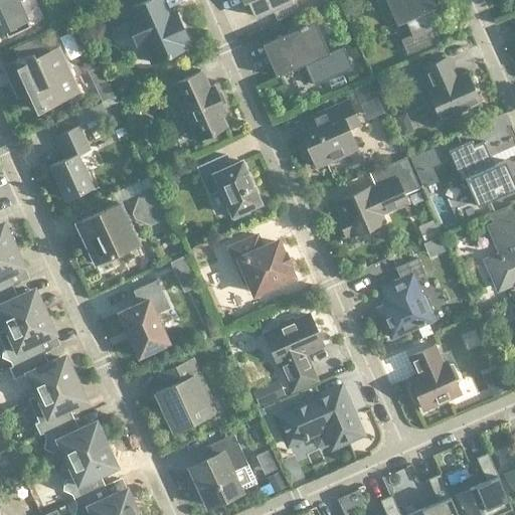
[(21,0),(0,0),(0,31),(4,30),(7,37),(30,26),(18,2),(21,0)]
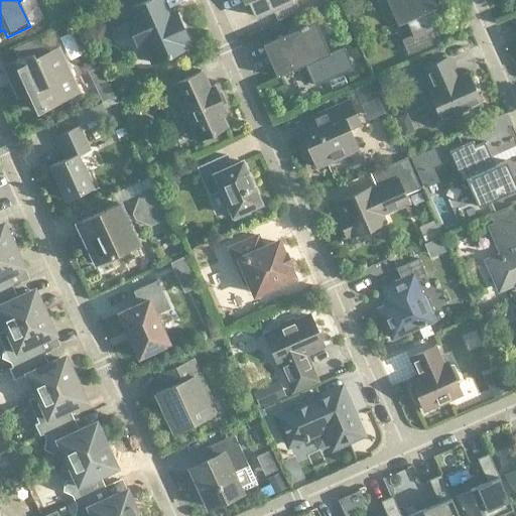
[(181,43),(188,40),(176,13),(172,14),(169,8),(166,10),(161,0),(147,0),(129,8),(133,16),(126,19),(138,47),(145,43),(153,62),(183,49),(181,43)]
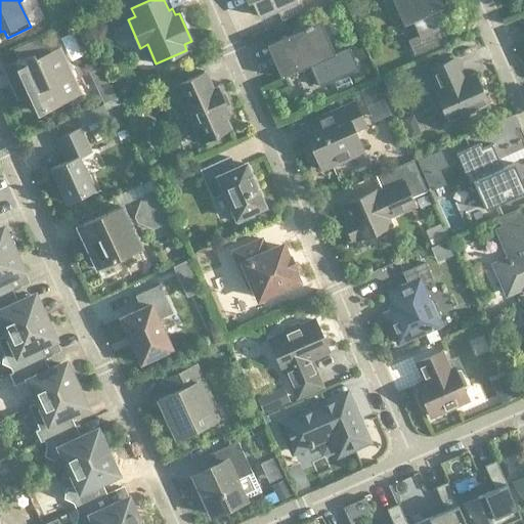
[(247,0),(248,0),(252,0),(260,16),(277,9),(282,20),(305,10),(300,0),(247,0)]
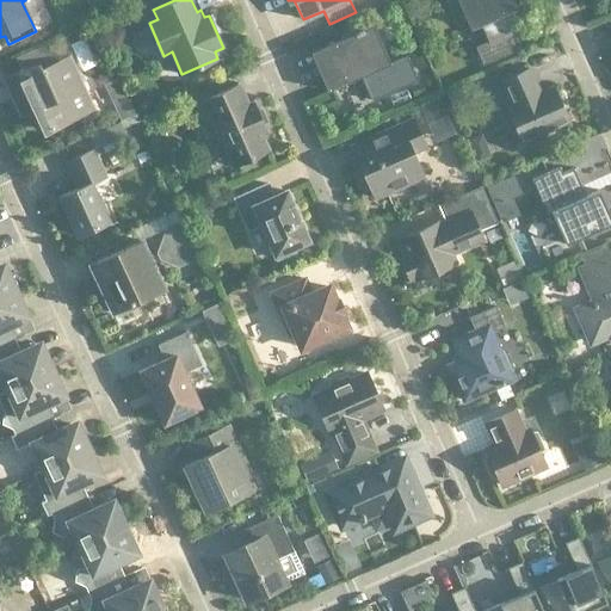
[(505,36),(518,30),(510,10),(518,6),(514,0),(457,0),(470,28),(481,23),(489,42),(476,48),(483,65),(512,53),(505,36)]
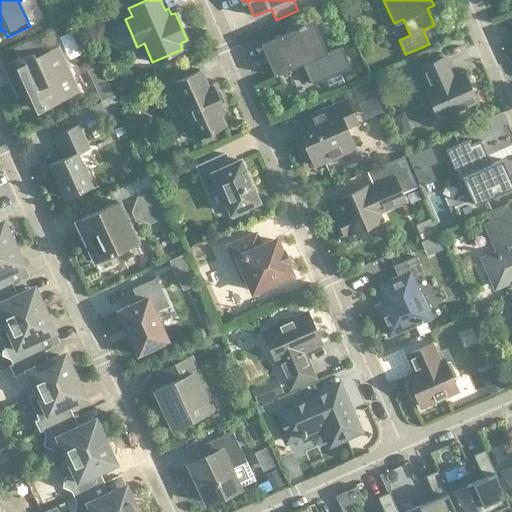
[(261,45),(270,65),(273,63),(279,77),(280,76),(279,74),(303,63),(312,84),(350,67),(341,46),(327,52),(313,21),(304,25),(303,23),(296,26),(297,28),(265,42),(264,40),(263,41),(264,43),(261,45)]
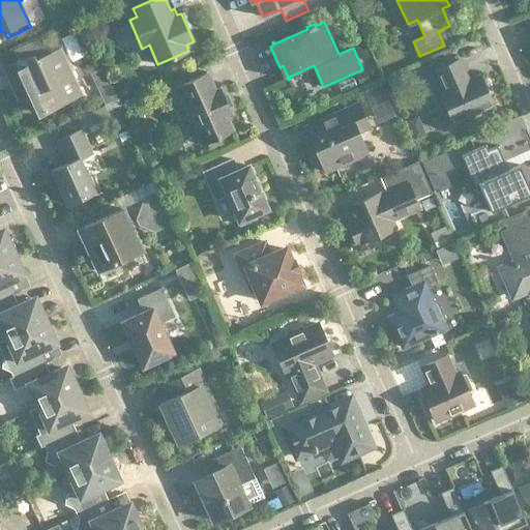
[(35,60),(32,54),(4,67),(19,99),(30,94),(38,114),(81,94),(60,49),(35,60)]
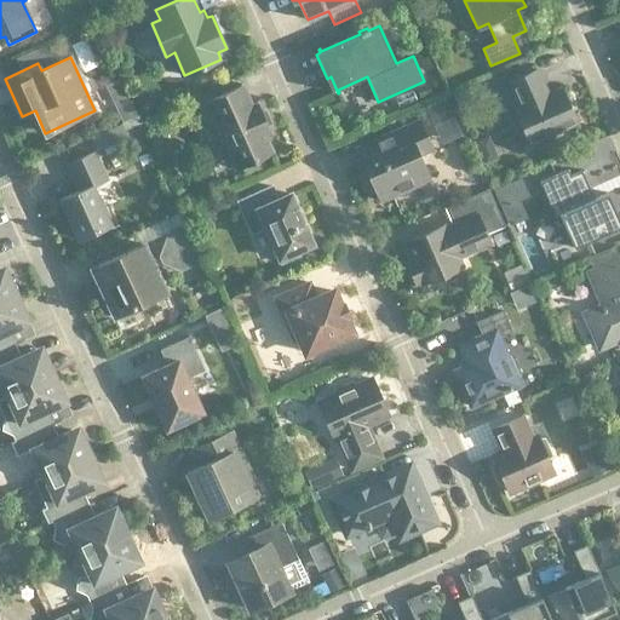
[(530,144),(578,122),(562,87),(549,93),(538,69),(510,81),(521,105),(515,108),(530,144)]
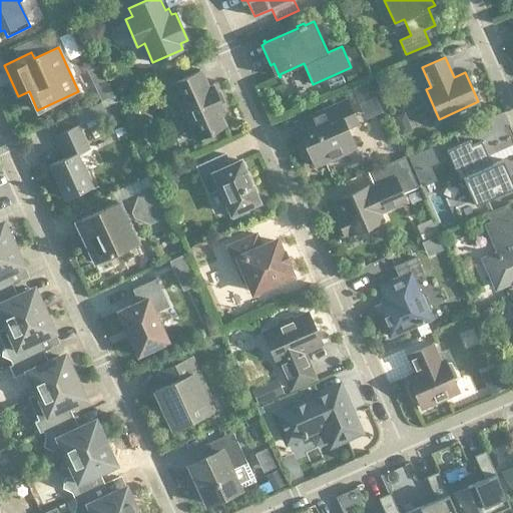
[(99,64),(87,70),(101,99),(113,93),(99,64)]
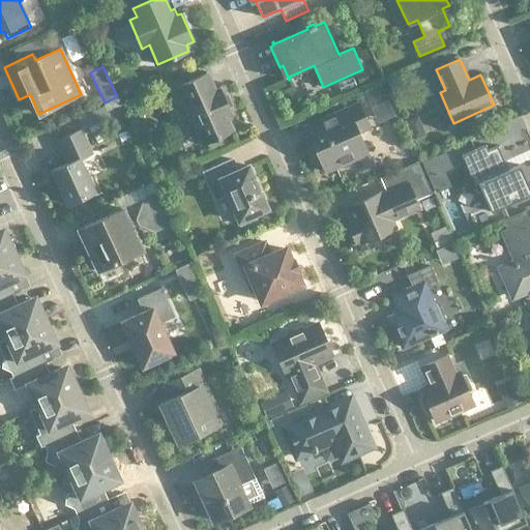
[(411,67),(387,78),(393,92),(417,81),(411,67)]
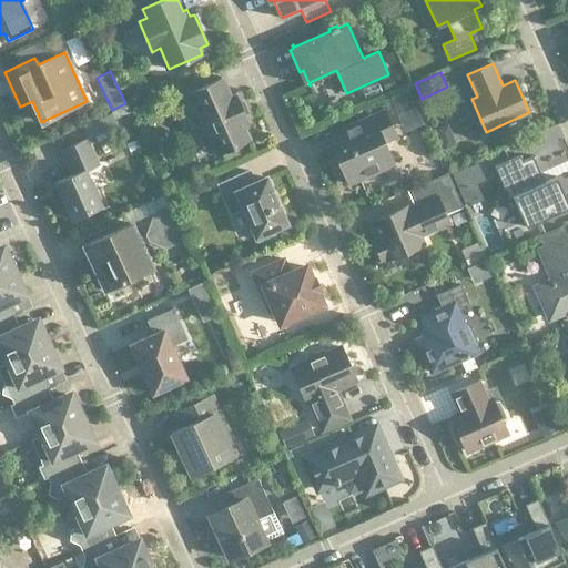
[(231,98),(222,77),(221,78),(221,79),(189,92),(206,132),(203,137),(209,149),(214,150),(216,154),(250,139),(243,124),(247,122),(244,113),(246,112),(246,111),(243,112),(240,104),(243,103),(242,102),(240,103),(236,95),(231,98)]
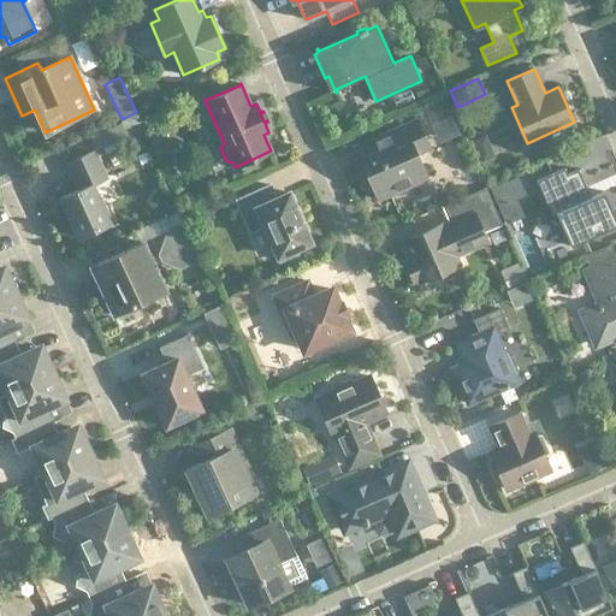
[(131,96),(138,112),(154,105),(149,95),(142,92),(131,96)]
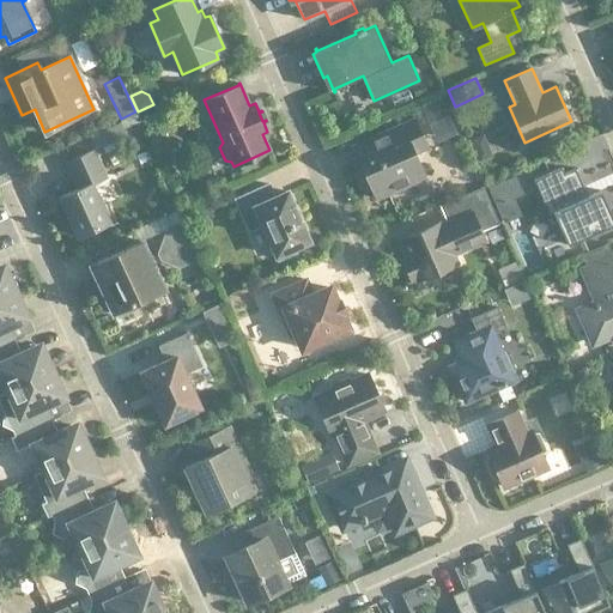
[(423,103),(437,135),(457,127),(443,95),(423,103)]
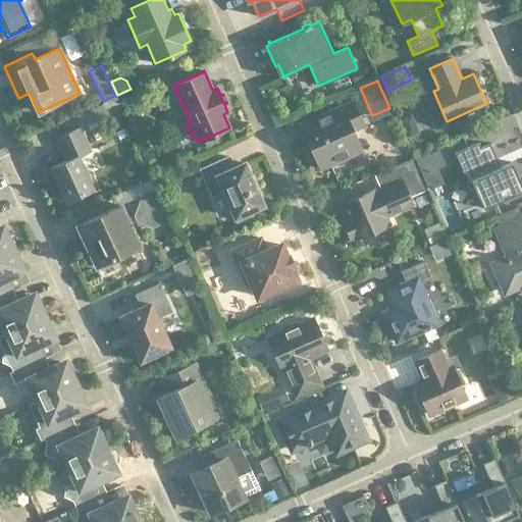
[(353,101),(329,112),(328,110),(299,123),(305,137),(306,136),(320,169),(362,151),(353,131),(364,125),(353,101)]
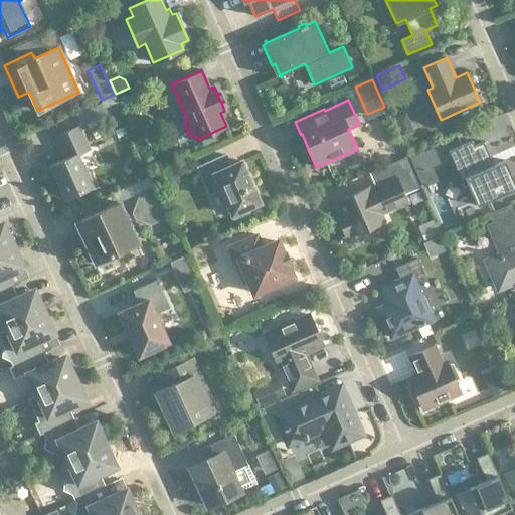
[(56,137),(66,158),(50,166),(57,180),(52,182),(59,197),(63,195),(65,198),(92,186),(77,155),(89,149),(77,127),(56,137)]
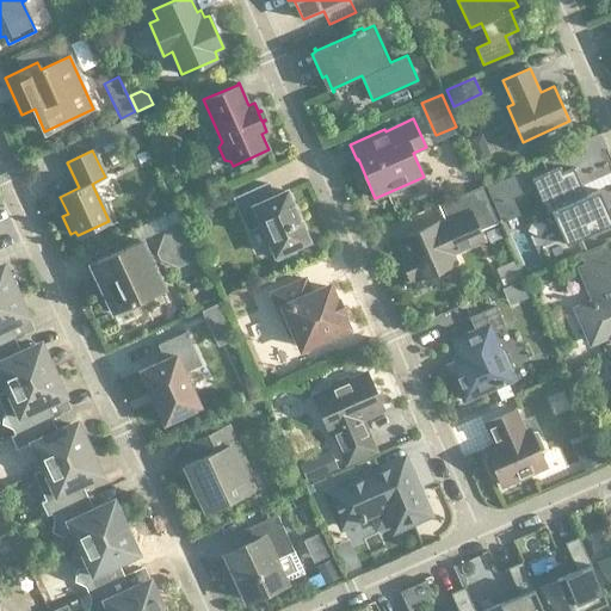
[(574,168),(550,179),(559,197),(563,205),(551,211),(566,245),(610,223),(610,216),(599,190),(582,197),(579,187),(582,186),(574,168)]
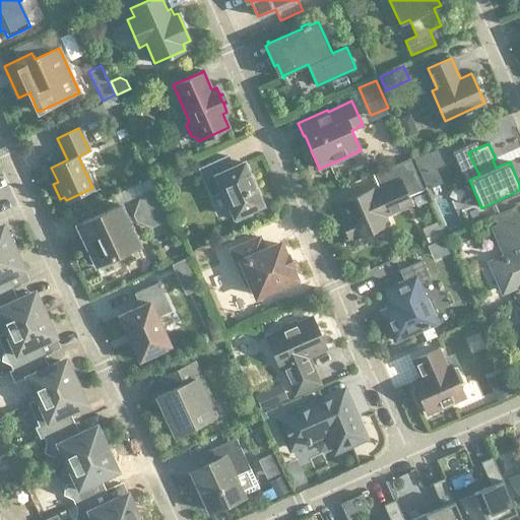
[(437,148),(413,157),(427,188),(442,181),(435,166),(443,163),(437,148)]
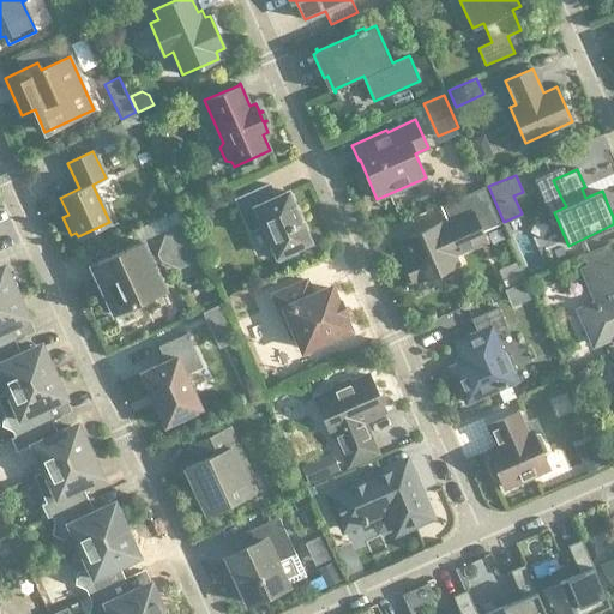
[(250,230),(263,224),(280,260),(296,253),(294,248),(309,241),(288,192),(275,198),(269,185),(235,199),(250,230)]
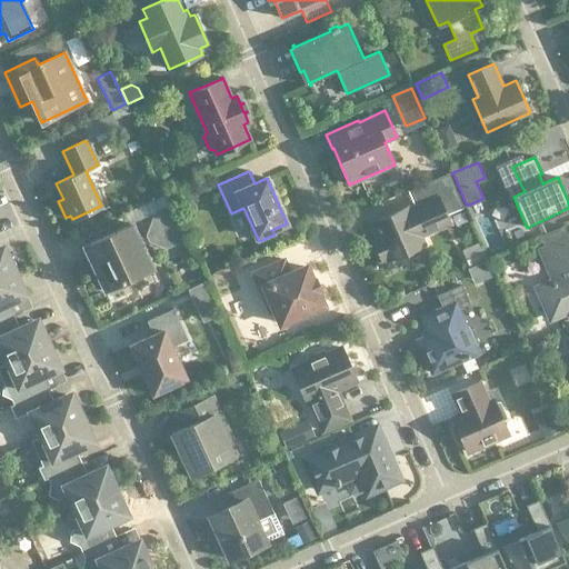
[(408,207),(371,223),(379,239),(375,241),(383,260),(387,259),(388,260),(425,243),(421,236),(449,223),(445,213),(463,206),(449,172),(409,189),(416,206),(409,209),(408,207)]
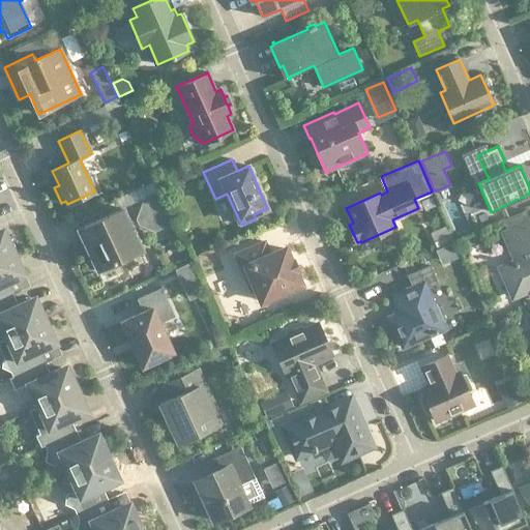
[(174,221),(160,190),(146,198),(138,219),(140,224),(155,230),(174,221)]
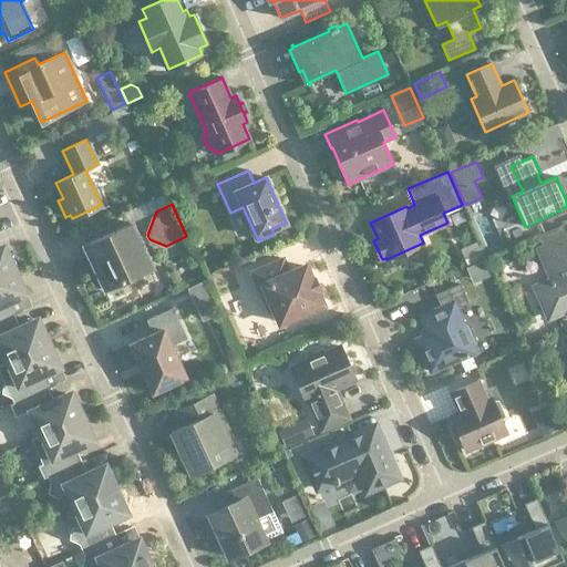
[(152,267),(132,223),(84,245),(93,264),(88,267),(96,287),(102,284),(105,289),(107,288),(110,291),(124,285),(122,281),(152,267)]
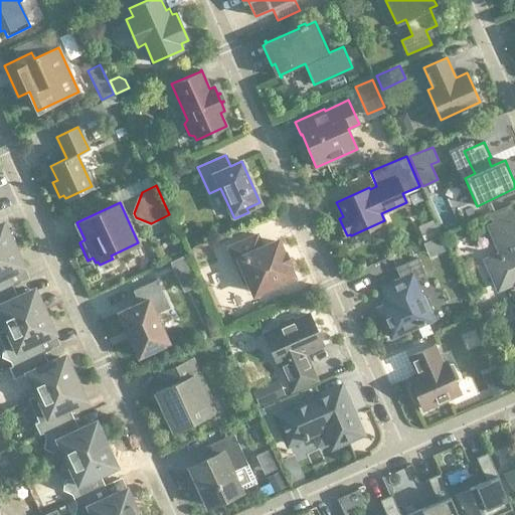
[(514,215),(490,226),(502,253),(487,261),(499,289),(514,282),(514,283),(514,215)]
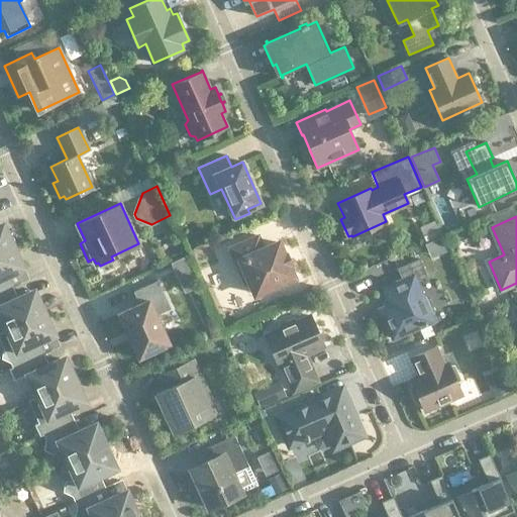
[(0,251),(14,245),(8,231),(2,234),(0,228),(0,251)]
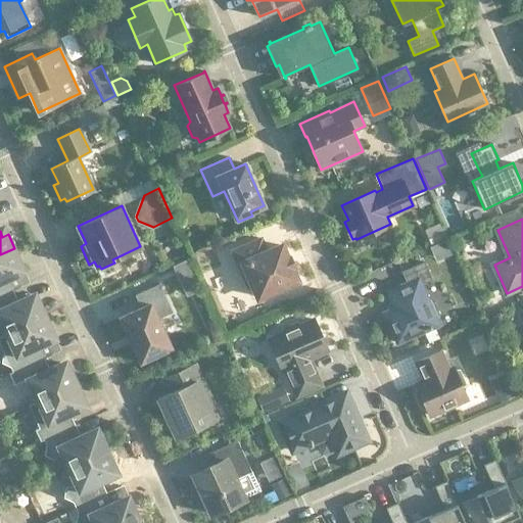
[(297,280),(292,269),(295,268),(294,266),(291,268),(287,257),(290,256),(290,255),(286,256),(281,245),(267,251),(260,238),(233,251),(248,286),(252,284),(258,297),(267,293),(269,297),(285,290),(283,286),(297,280)]
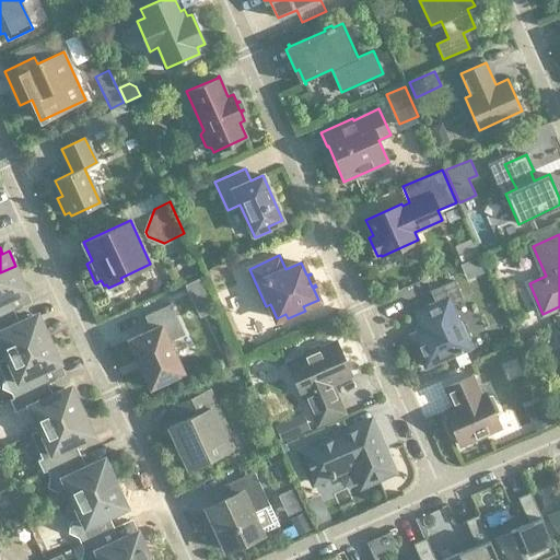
[(22,281),(15,266),(0,272),(0,316),(14,311),(9,299),(21,293),(16,283),(22,281)]
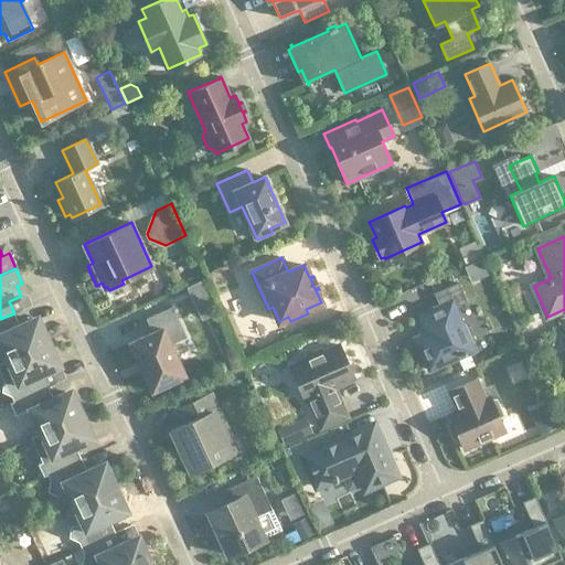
[(473,343),(475,339),(473,336),(471,329),(468,326),(465,323),(461,322),(455,307),(467,301),(459,283),(435,294),(440,306),(419,315),(424,326),(423,327),(419,333),(420,336),(415,338),(429,370),(475,351),(472,347),(473,343)]
